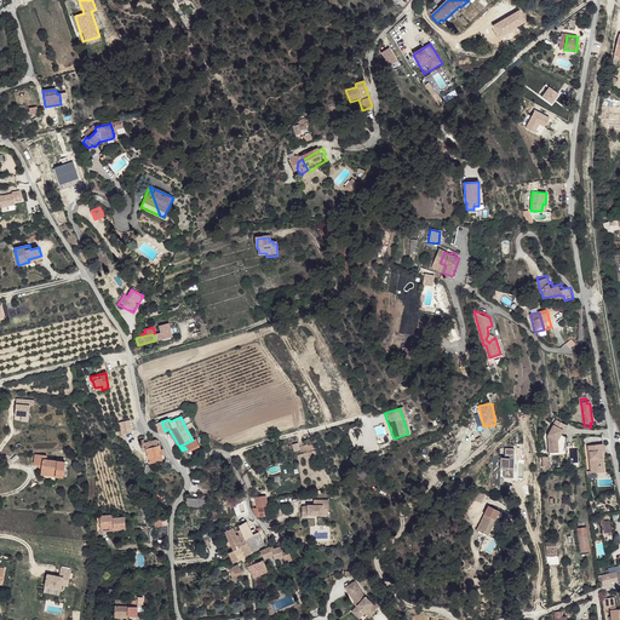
[(547,435),(549,452),(557,452),(557,440),(566,424),(555,419),(547,435)]
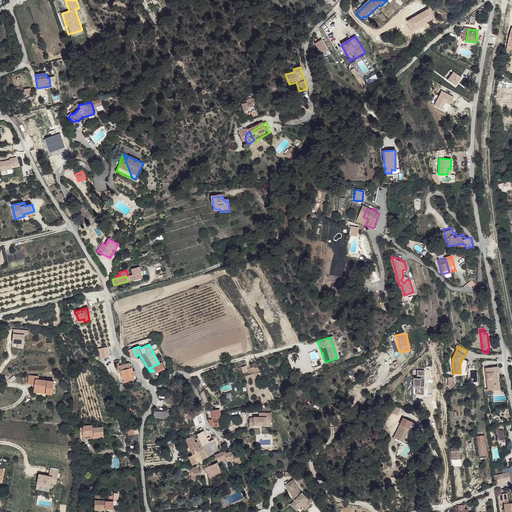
[(129,368),(128,363),(125,364),(119,366),(122,378),(133,376),(132,371),(131,367),(129,368)]
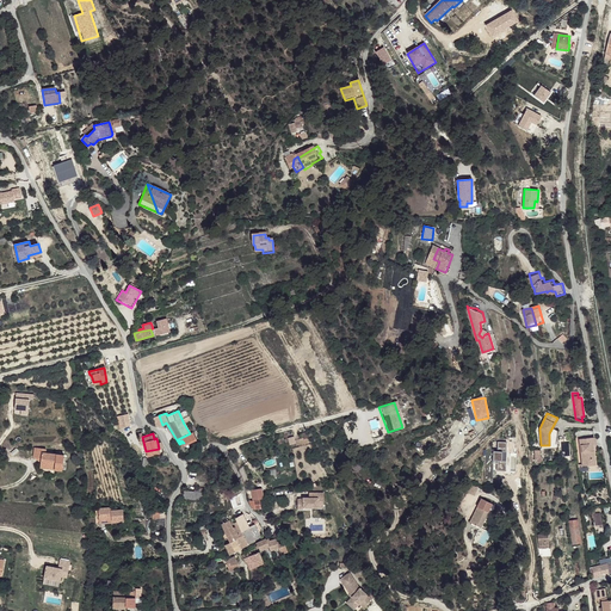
[(195,433),(181,440),(184,443),(181,443),(183,446),(185,445),(186,448),(198,440),(195,433)]
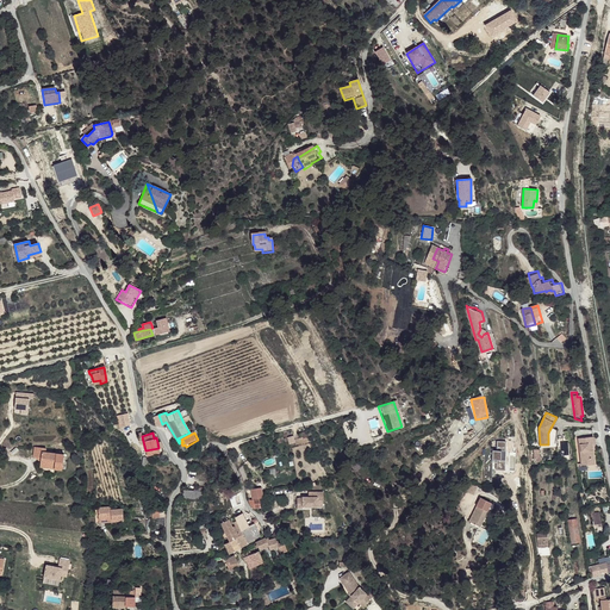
[(504,444),(496,444),(493,473),(500,474),(503,456),(506,456),(505,466),(515,467),(517,439),(508,437),(508,447),(504,447),(504,444)]
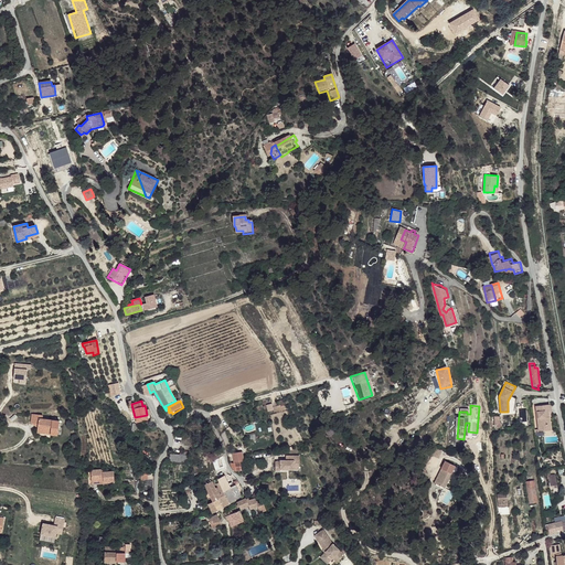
[(535,420),(536,434),(541,434),(542,435),(548,435),(548,420),(550,420),(550,408),(536,408),(536,414),(537,414),(537,420),(535,420)]
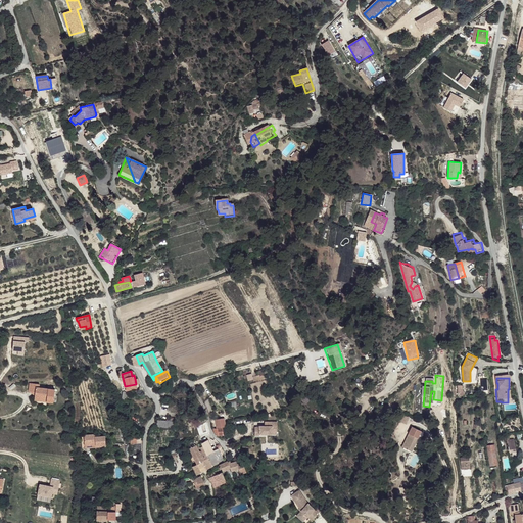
[(53,403),(54,390),(36,388),(36,384),(29,384),(29,392),(35,392),(34,401),(53,403)]
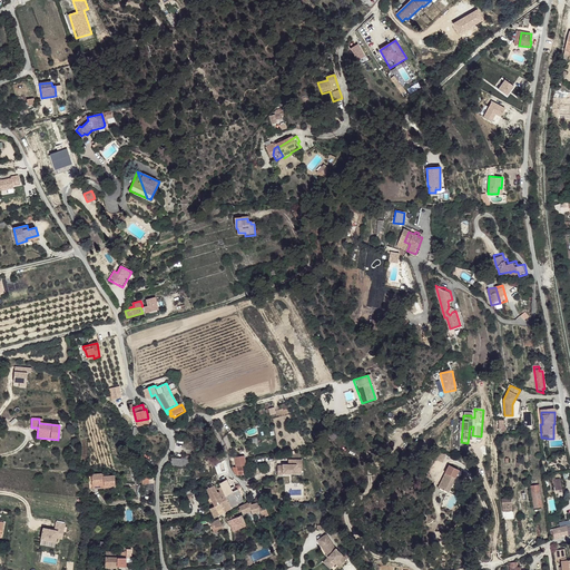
[(235,457),(236,467),(237,467),(243,465),(246,465),(245,455),(235,457)]
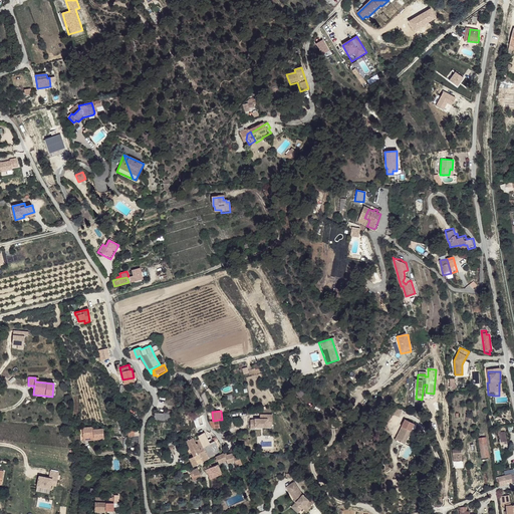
[(256,422),(255,430),(259,431),(259,430),(267,431),(268,428),(277,429),(278,419),(265,418),(265,422),(260,421),(260,423),(256,422)]
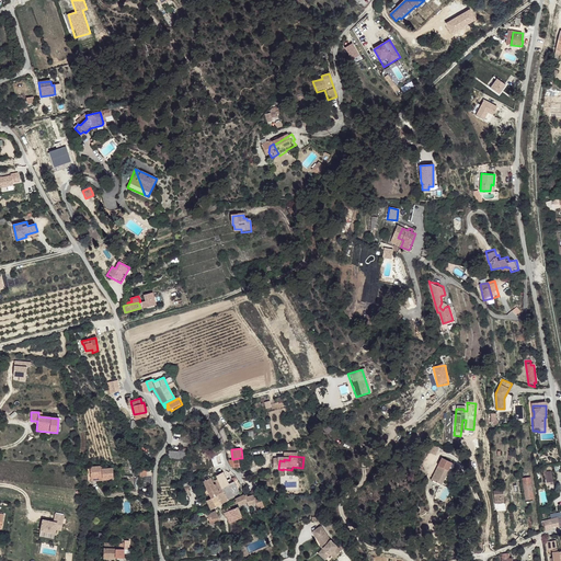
[(443,476),(446,478),(456,462),(445,456),(441,465),(444,466),(441,471),(443,473),(443,476)]
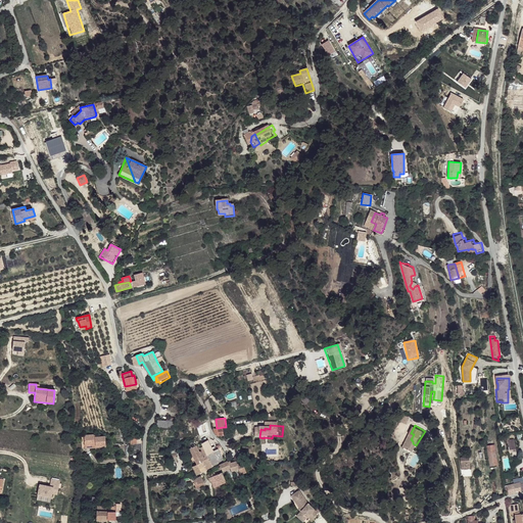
[(104,444),(104,434),(94,434),(94,432),(82,433),(83,443),(94,442),(95,445),(104,444)]
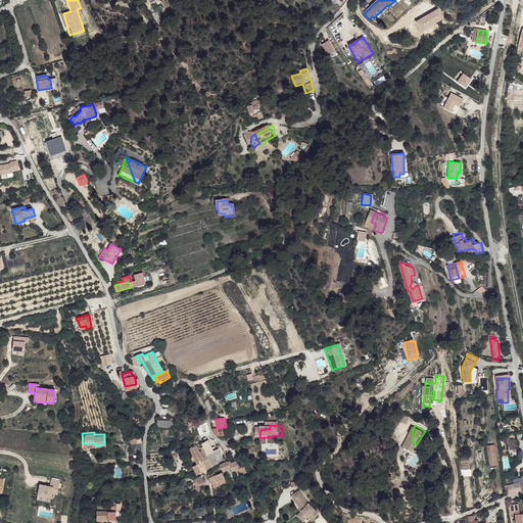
[(212,450),(208,440),(201,443),(202,447),(206,455),(214,452),(212,450)]
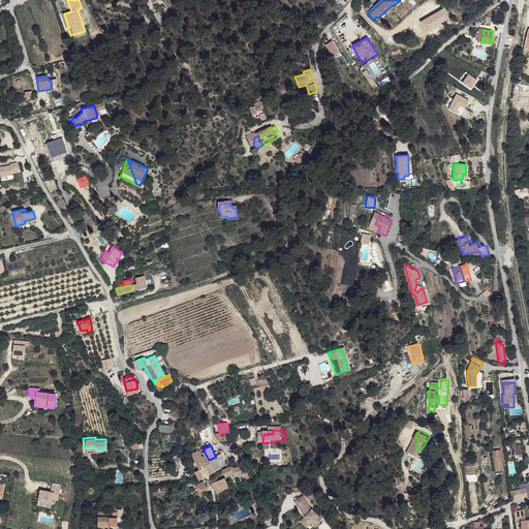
[(200,457),(197,449),(191,452),(198,469),(205,466),(200,457)]
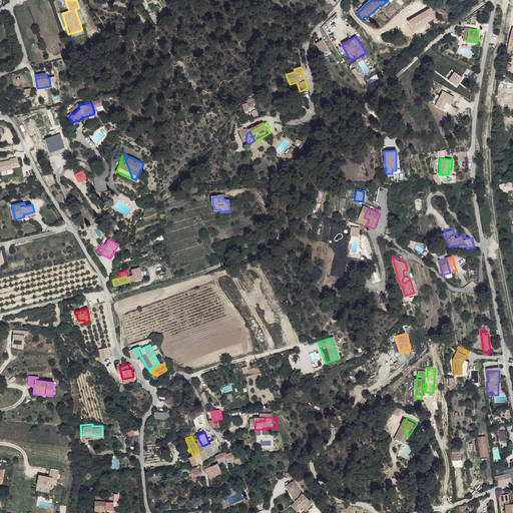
[(216,439),(214,436),(211,437),(212,440),(208,442),(209,443),(214,453),(218,450),(213,440),(216,439)]
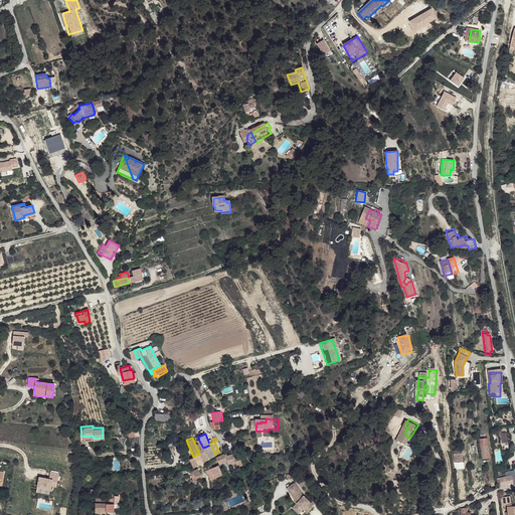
[(480,440),(483,460),(490,459),(487,439),(480,440)]
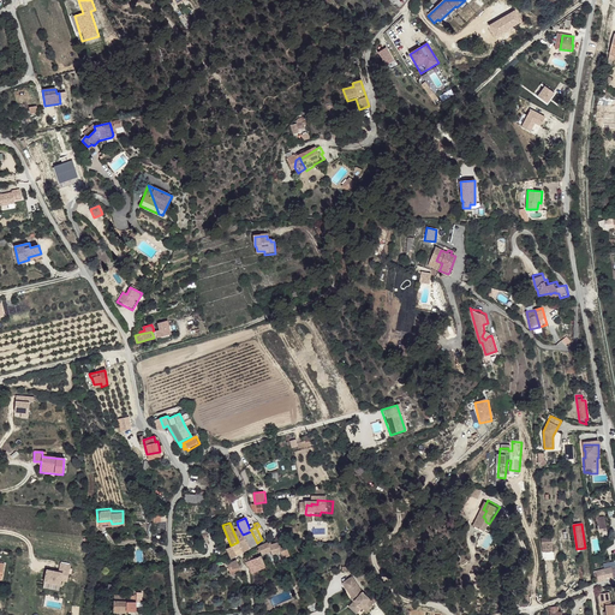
[(243,535),(238,526),(236,527),(237,530),(233,531),(238,542),(243,550),(249,548),(243,535)]
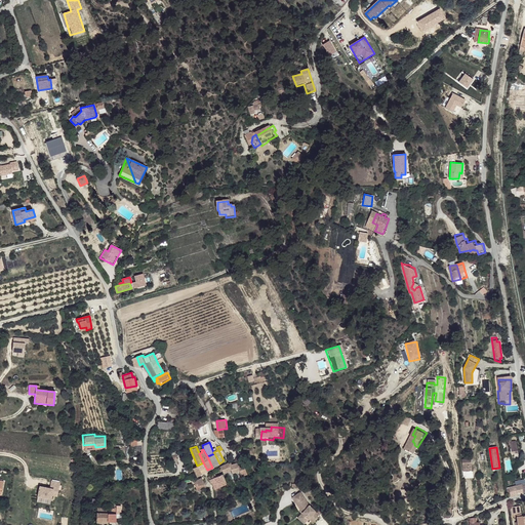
[(219,463),(214,453),(207,456),(212,468),(219,463)]
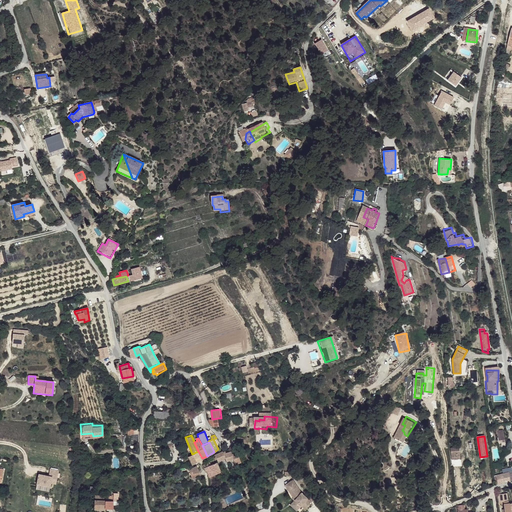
[(451,449),(452,460),(460,460),(459,448),(451,449)]
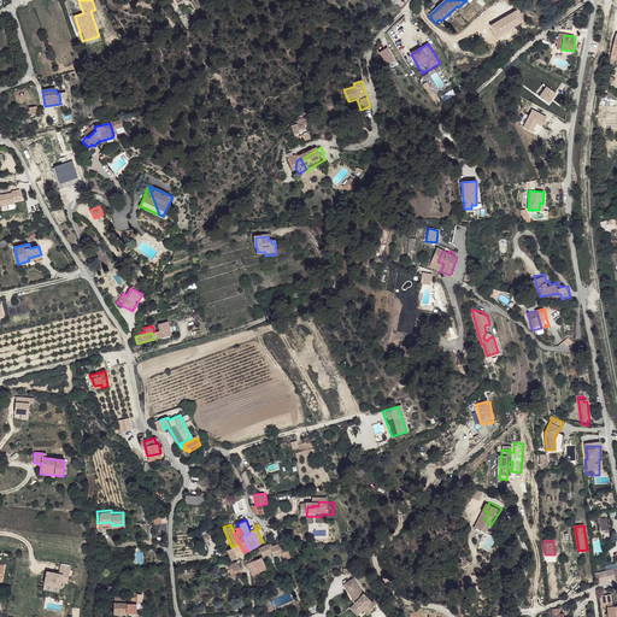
[(244,552),(239,544),(231,547),(236,557),(244,552)]
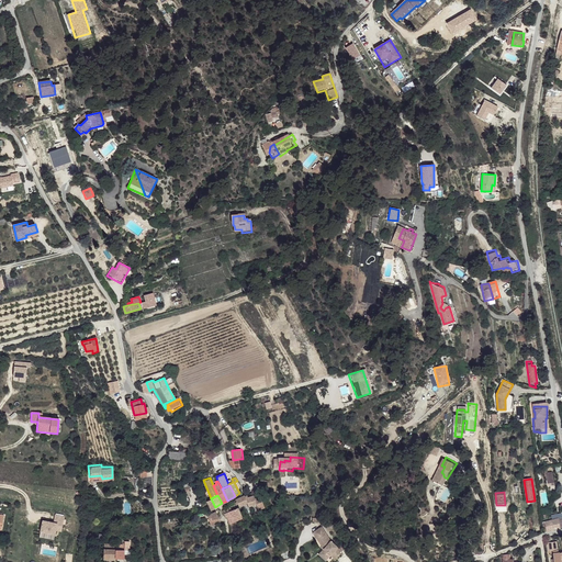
[(236,499),(239,506),(247,503),(248,507),(257,504),(255,501),(256,501),(254,496),(247,498),(247,496),(245,496),(245,495),(236,499)]
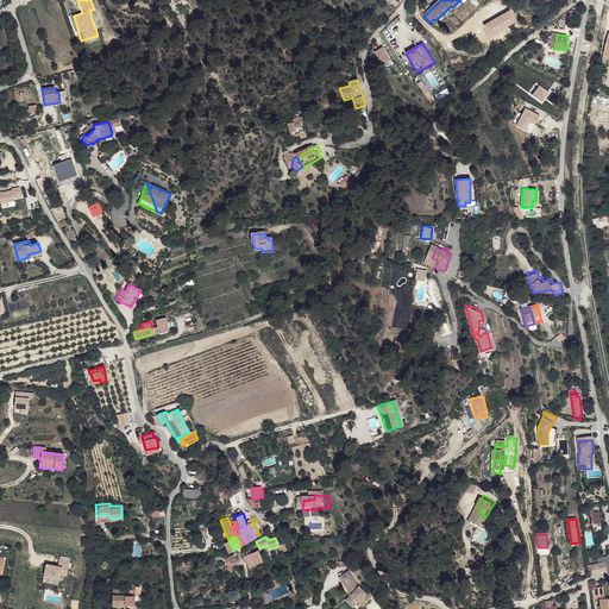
[(233,550),(228,540),(223,542),(227,552),(233,550)]
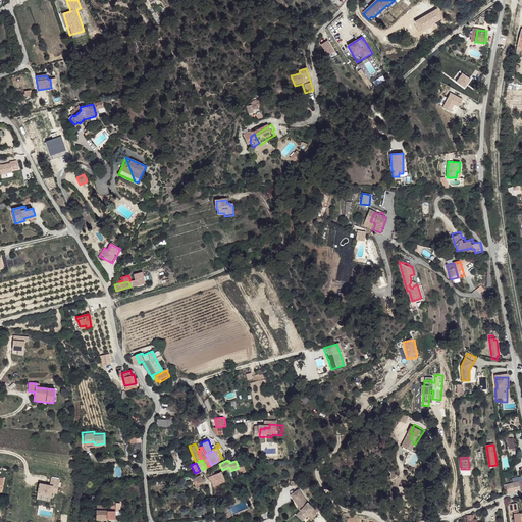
[(239,468),(241,473),(246,470),(243,463),(238,465),(237,465),(239,468)]
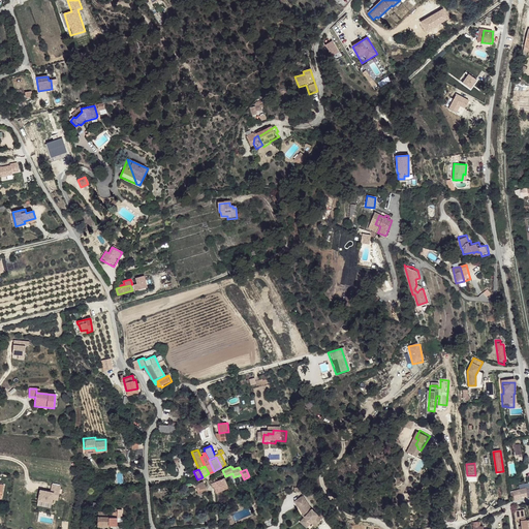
[(214,489),(216,492),(227,487),(225,484),(223,479),(223,478),(218,479),(216,475),(212,477),(213,479),(211,480),(213,487),(214,487),(216,486),(216,488),(214,489)]
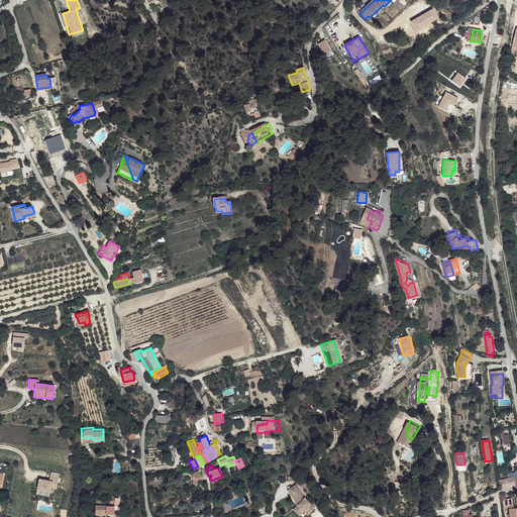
[(201,477),(198,471),(193,474),(194,477),(192,477),(193,479),(192,479),(194,485),(202,482),(201,477)]
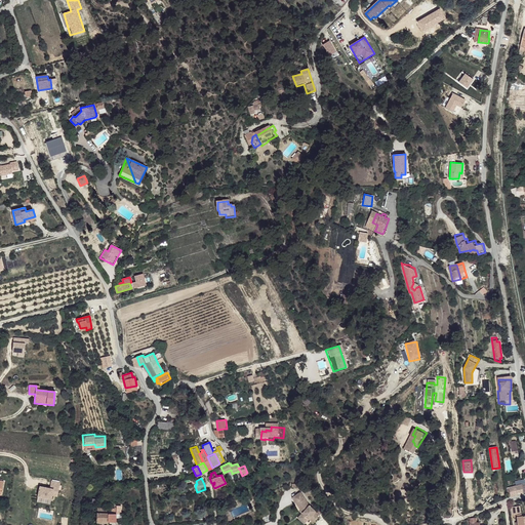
[(40,485),(37,502),(50,505),(52,490),(58,491),(59,482),(51,481),(50,486),(40,485)]
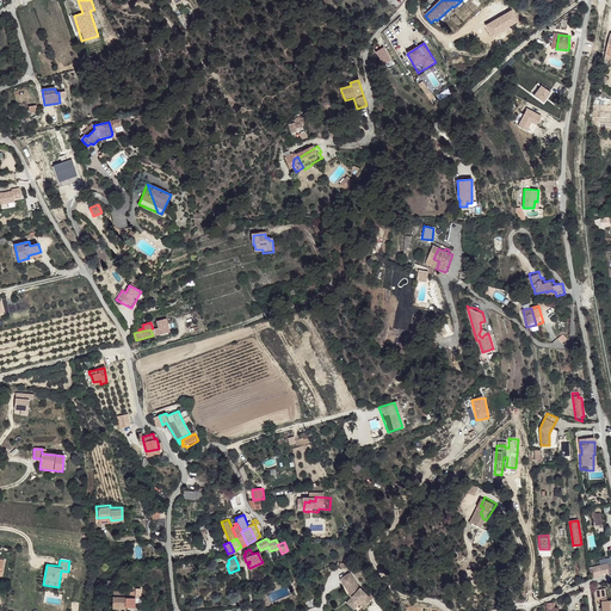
[(600,566),(591,568),(591,576),(596,576),(600,575),(602,578),(610,574),(610,563),(600,566)]
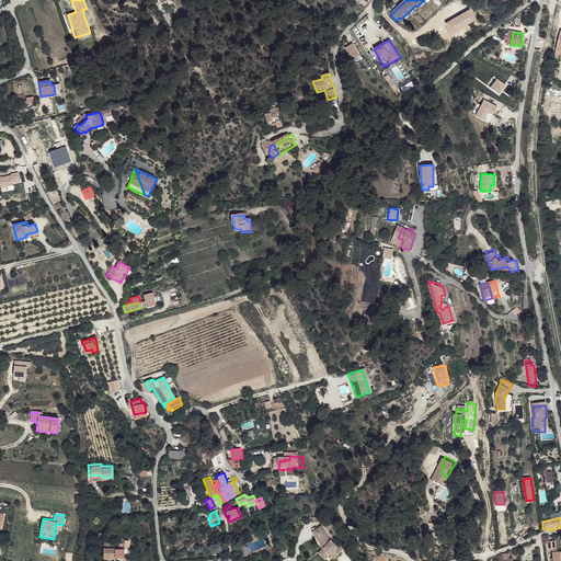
[(320,526),(311,531),(322,548),(319,551),(327,558),(330,553),(336,546),(329,540),(320,526)]
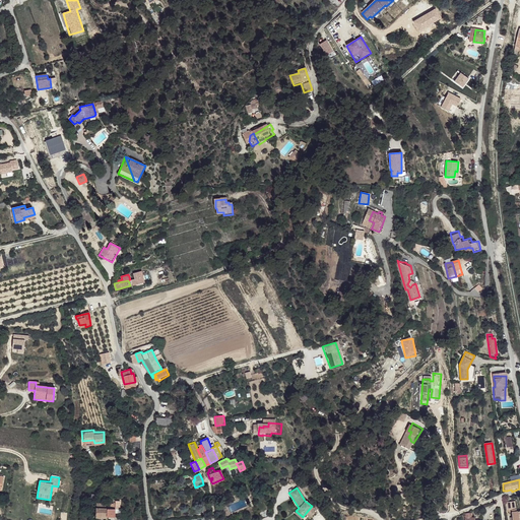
[(114,516),(115,503),(114,503),(95,503),(95,516),(106,516),(114,516)]
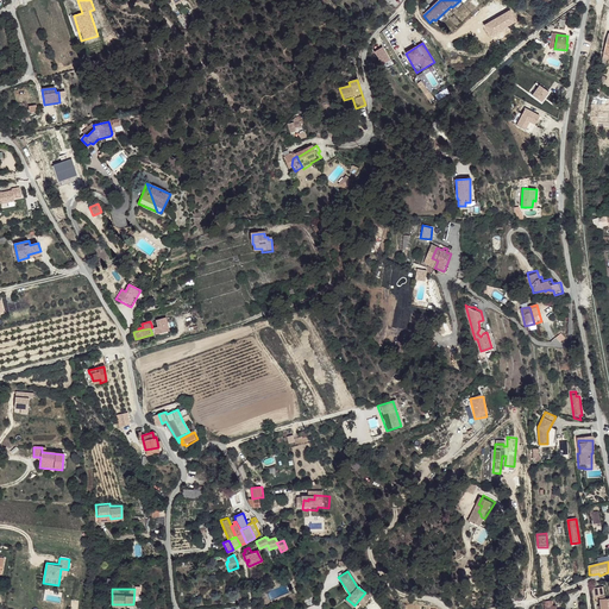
[(365,592),(358,601),(363,604),(370,596),(365,592)]
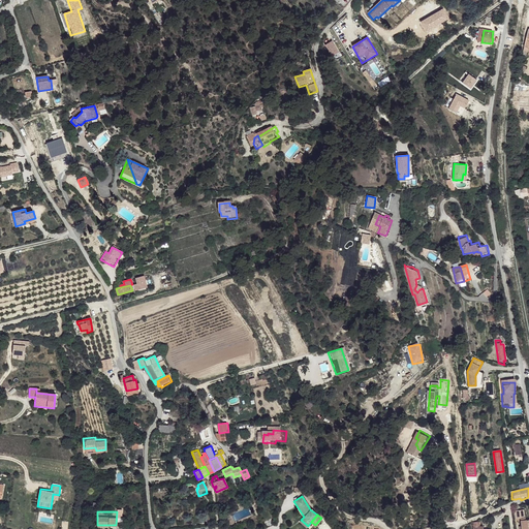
[(520,527),(519,528),(528,528),(528,520),(525,521),(520,522),(521,527),(520,527)]
